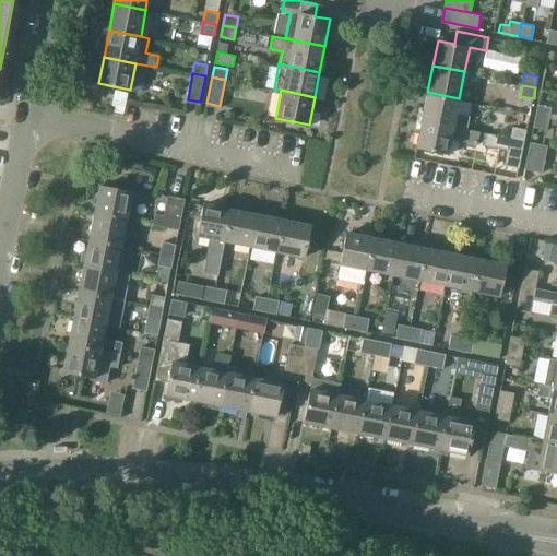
[(453,126),(459,98),(427,92),(422,120),(453,126)]
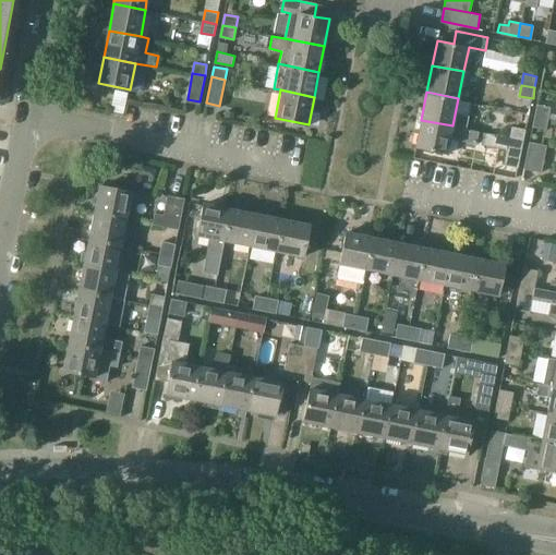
[(548,118),(551,106),(538,104),(535,115),(548,118)]
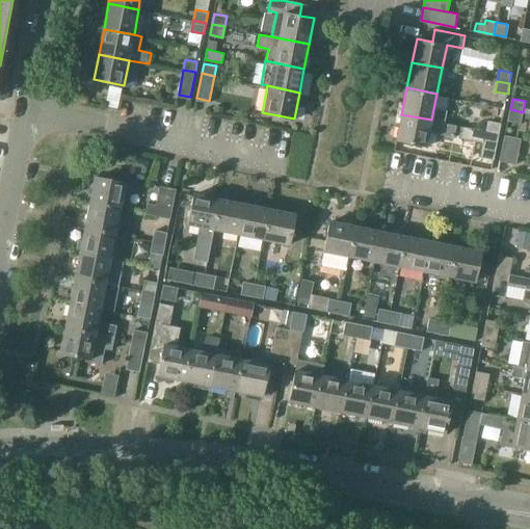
[(223,111),(226,105),(215,103),(214,109),(223,111)]
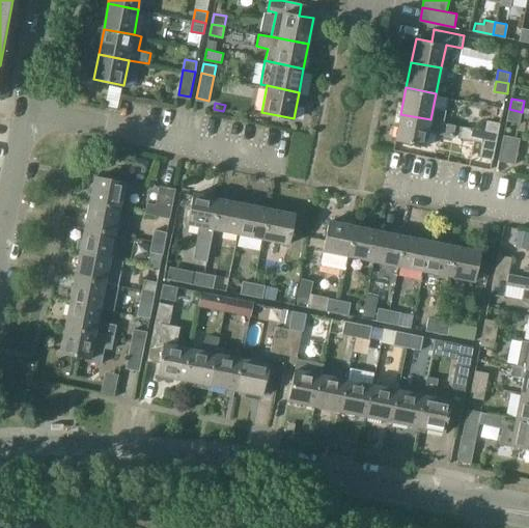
[(521,122),(522,112),(509,109),(507,119),(521,122)]
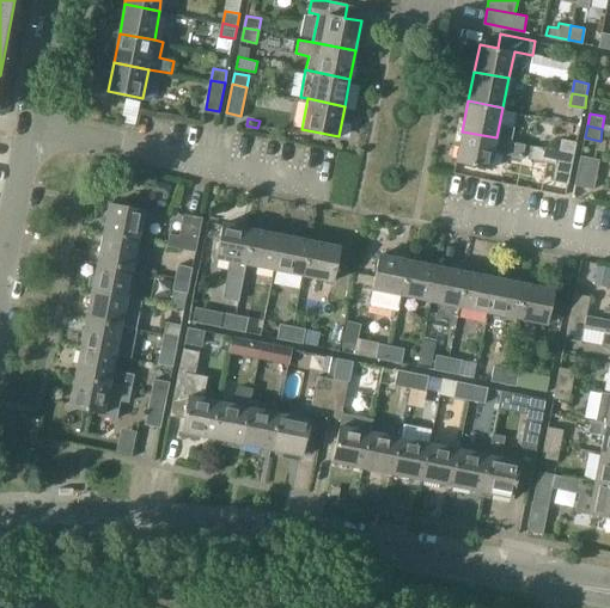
[(525,143),(496,137),(462,131),(457,160),(490,166),(494,151),(523,157),(525,143)]
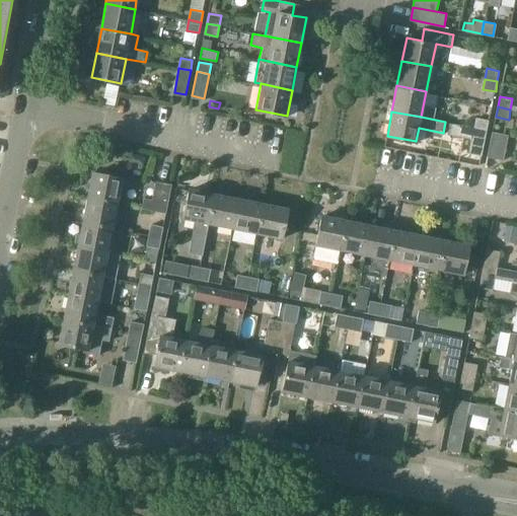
[(488,130),(490,120),(476,117),(474,127),(488,130)]
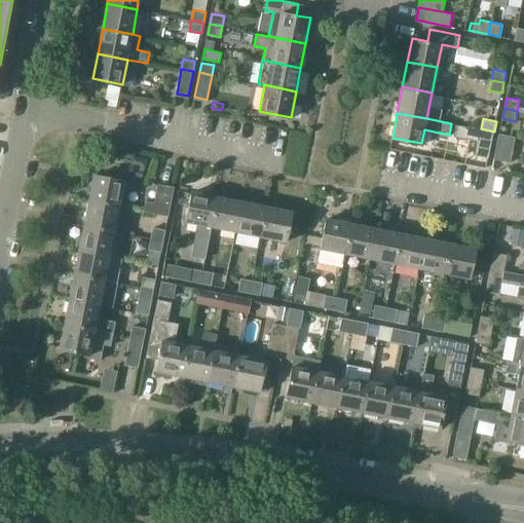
[(489,157),(494,132),(481,128),(459,124),(456,136),(479,140),(476,155),(489,157)]
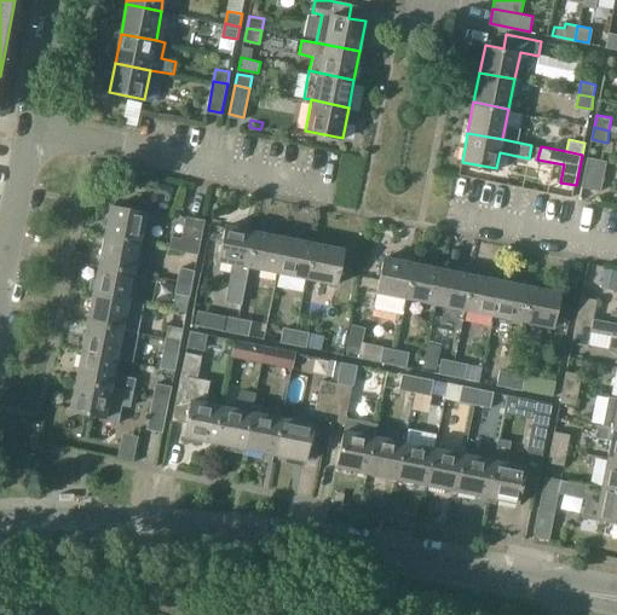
[(601,190),(607,160),(588,156),(583,186),(601,190)]
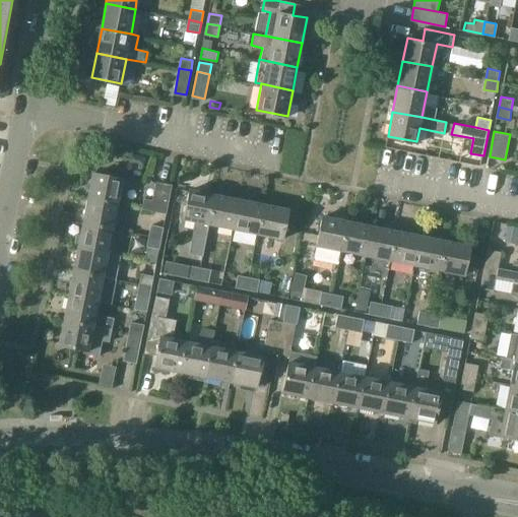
[(146,153),(132,150),(130,159),(144,163),(146,153)]
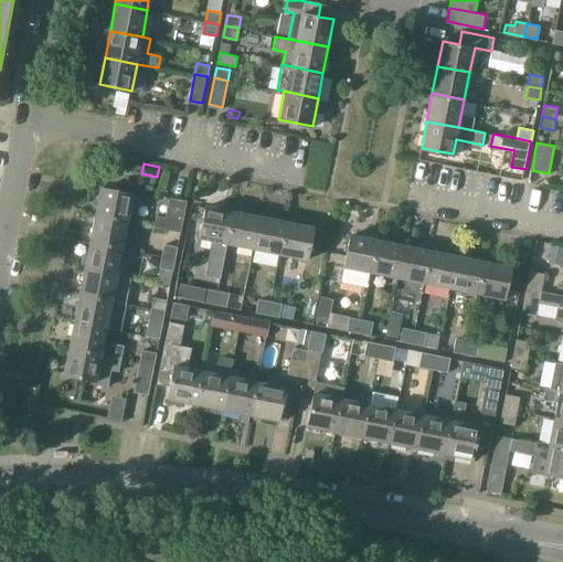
[(129,219),(134,194),(102,189),(97,212),(129,219)]
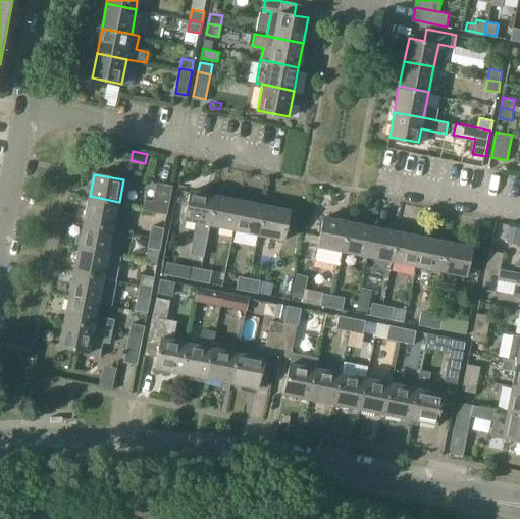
[(167,214),(172,187),(157,184),(153,201),(146,199),(144,210),(167,214)]
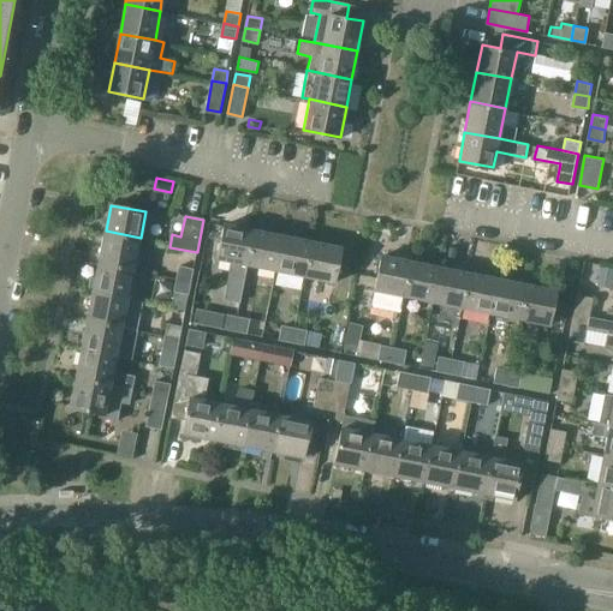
[(239,301),(247,265),(254,229),(225,223),(218,259),(233,262),(225,298),(239,301)]
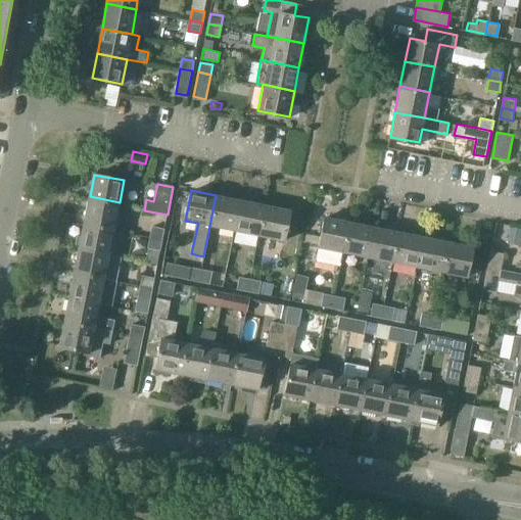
[(234,231),(240,200),(216,195),(209,226),(234,231)]
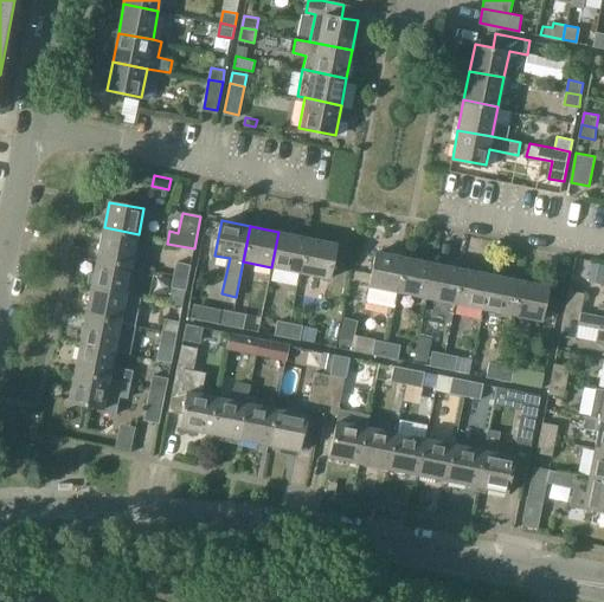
[(133,263),(139,234),(104,227),(98,257),(133,263)]
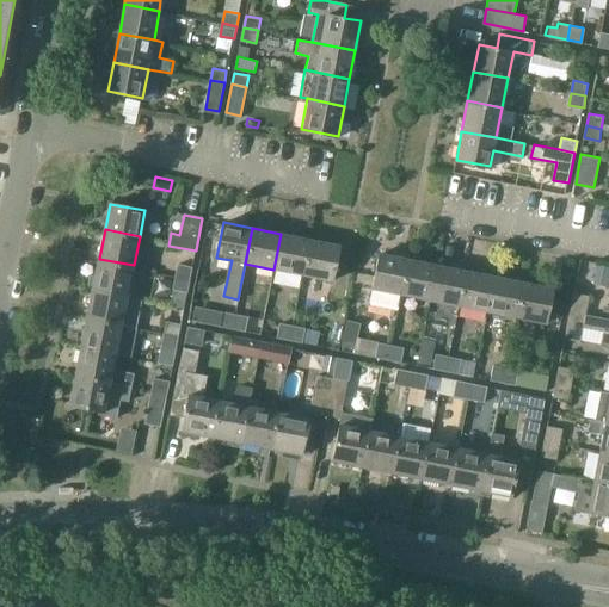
[(302,276),(311,240),(281,234),(274,270),(302,276)]
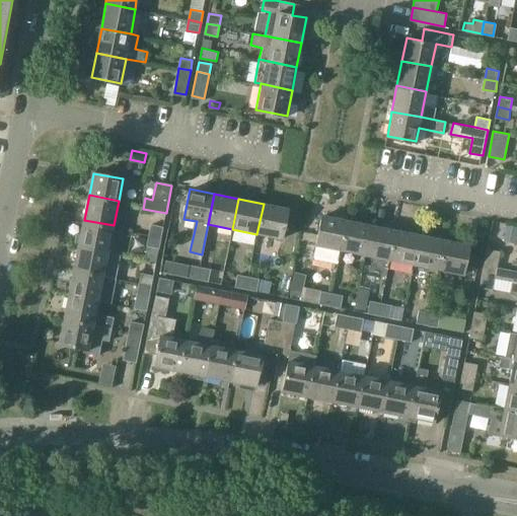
[(282,239),(288,209),(264,204),(256,234),(282,239)]
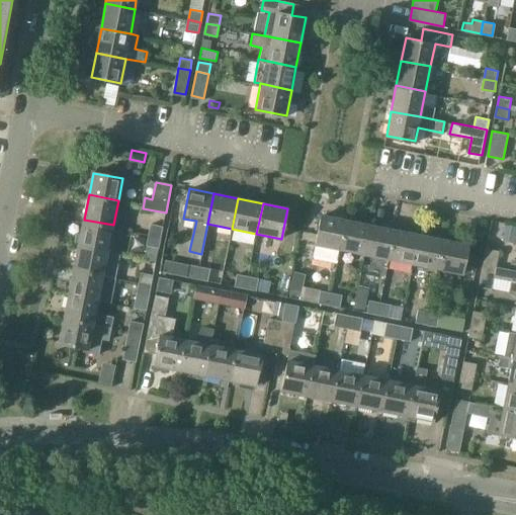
[(339,262),(342,249),(346,220),(322,215),(314,257),(339,262)]
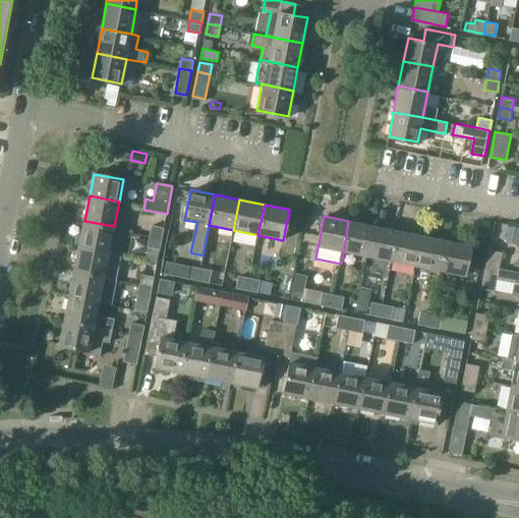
[(119,253),(123,231),(113,229),(114,226),(84,221),(79,245),(109,251),(119,253)]
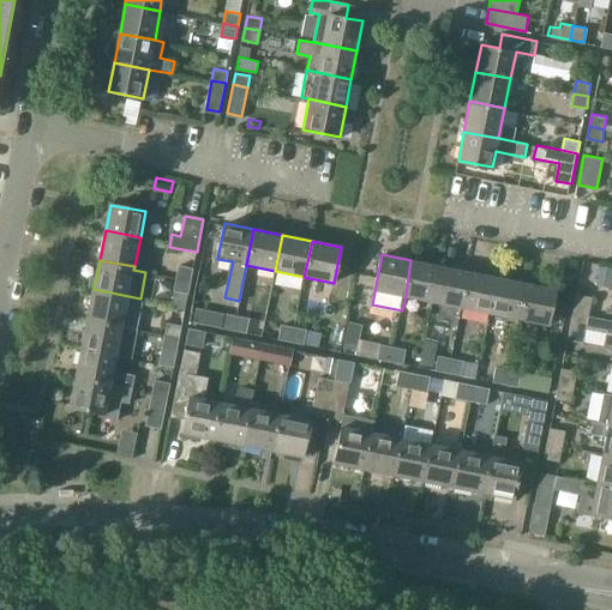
[(433,301),(441,266),(411,260),(406,295),(433,301)]
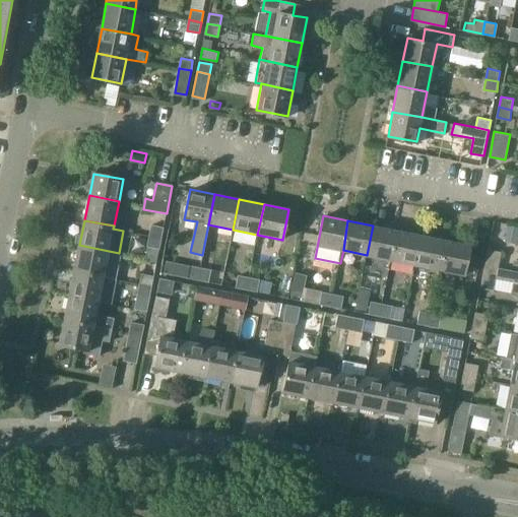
[(517,225),(508,223),(505,240),(517,242),(517,225)]
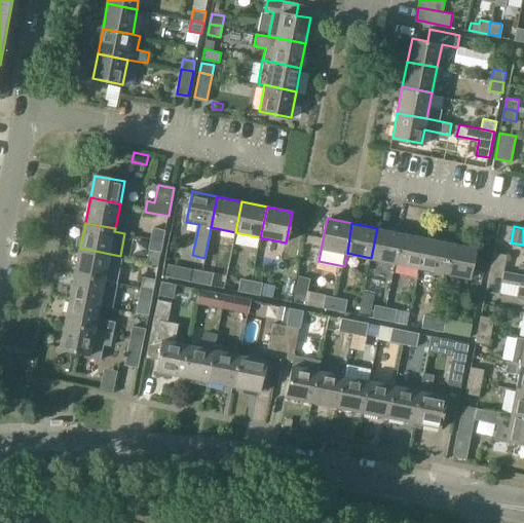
[(163,240),(165,230),(153,227),(151,238),(163,240)]
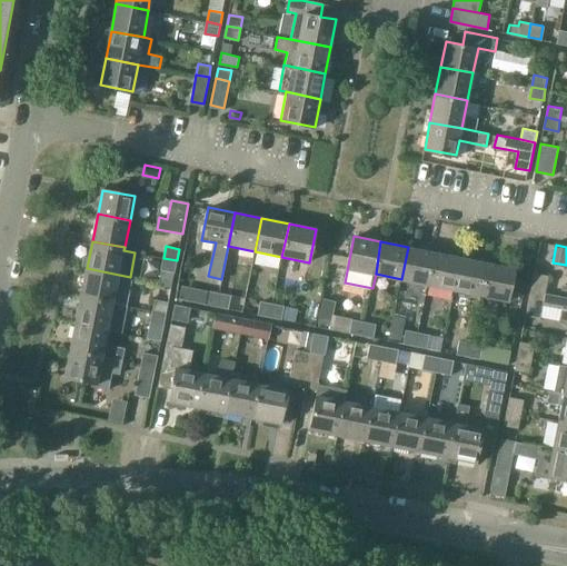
[(429,285),(435,252),(408,247),(401,279),(429,285)]
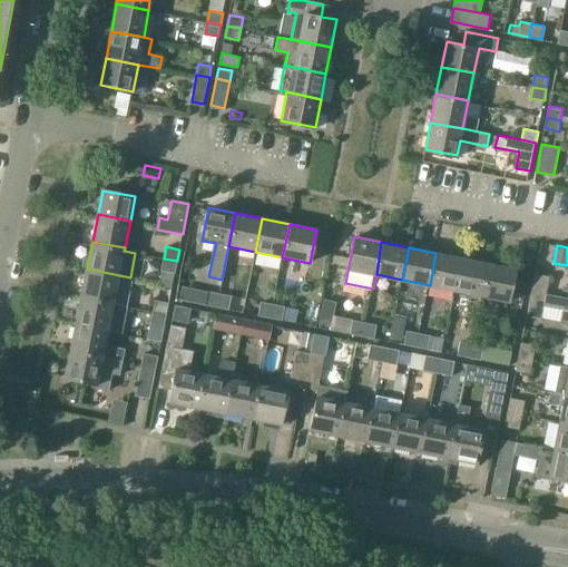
[(457,291),(463,257),(436,253),(430,285),(457,291)]
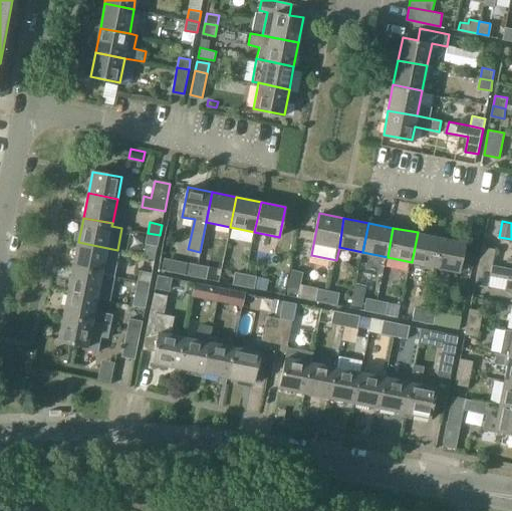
[(436,266),(442,237),(418,232),(412,262),(436,266)]
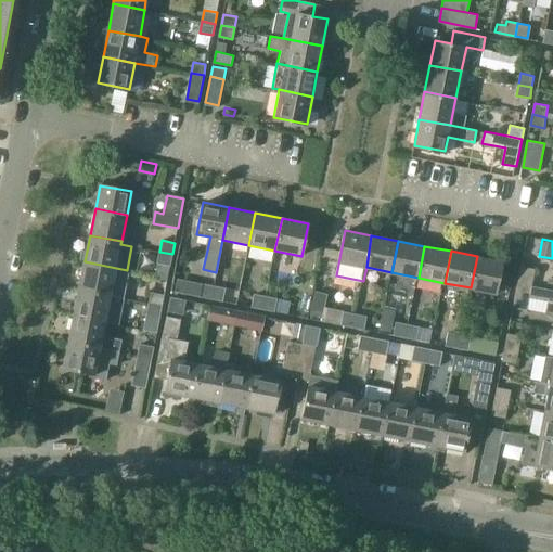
[(169,266),(172,254),(159,252),(157,264),(169,266)]
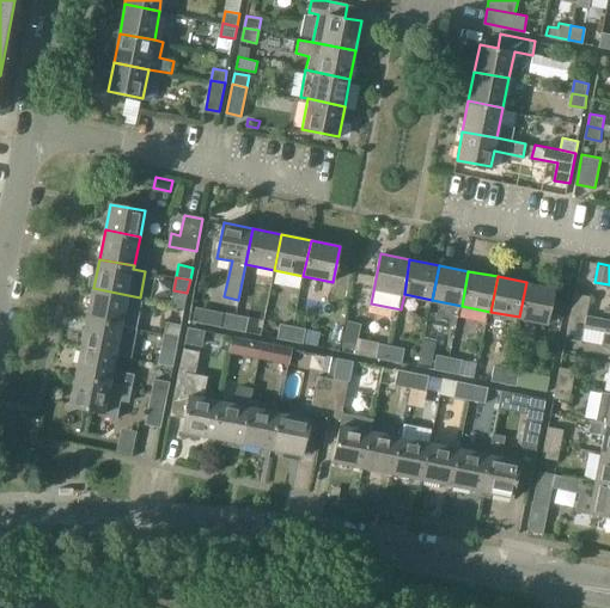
[(547,323),(554,288),(526,282),(519,317),(547,323)]
